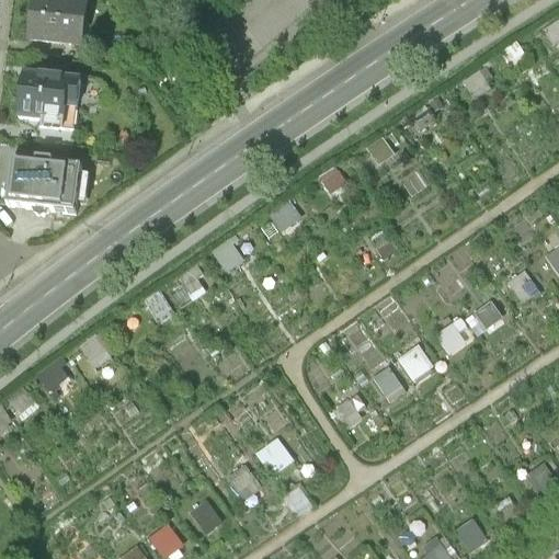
[(48,0),(44,35),(81,41),(97,43),(102,0),(48,0)]
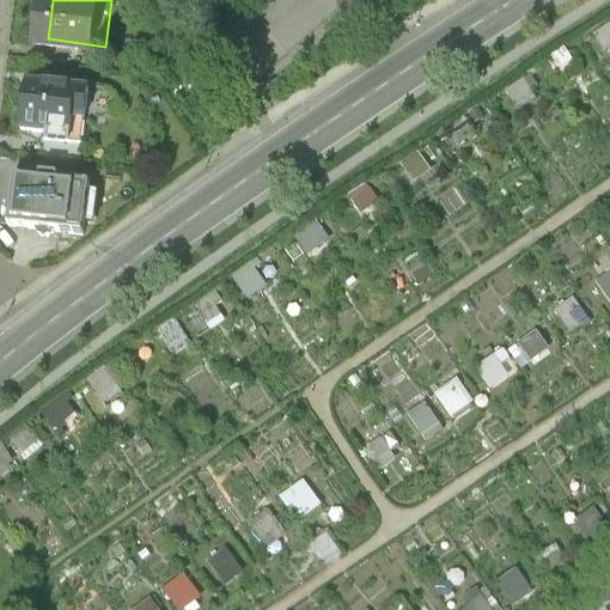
[(89,44),(86,55),(114,59),(115,48),(105,47),(89,44)]
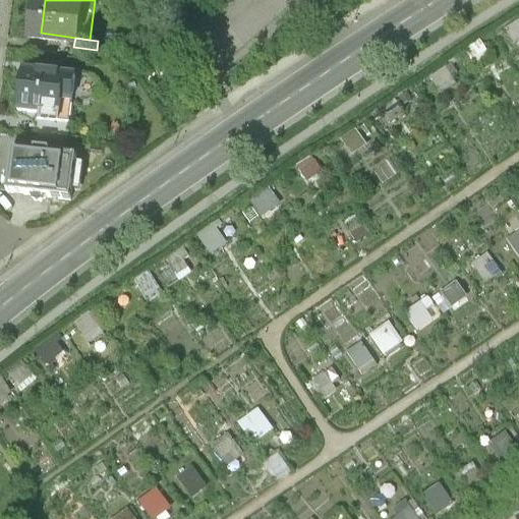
[(36,66),(31,106),(54,109),(54,115),(82,118),(88,73),(36,66)]
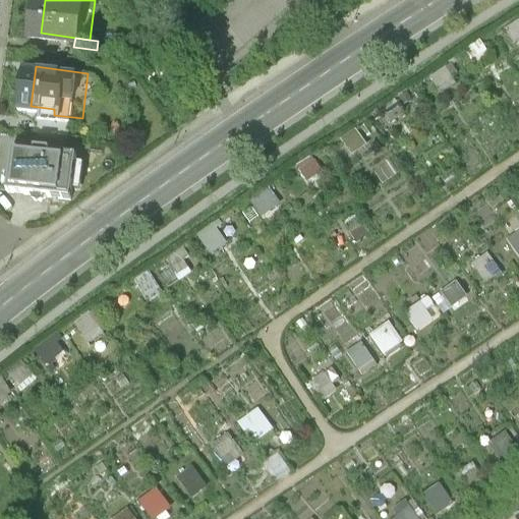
[(12,141),(24,143),(50,147),(51,133),(14,128),(12,141)]
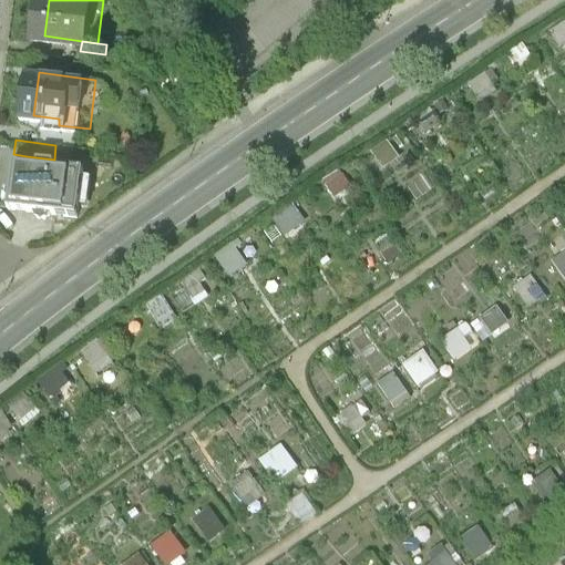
[(372,150),(380,168),(397,161),(389,143),(372,150)]
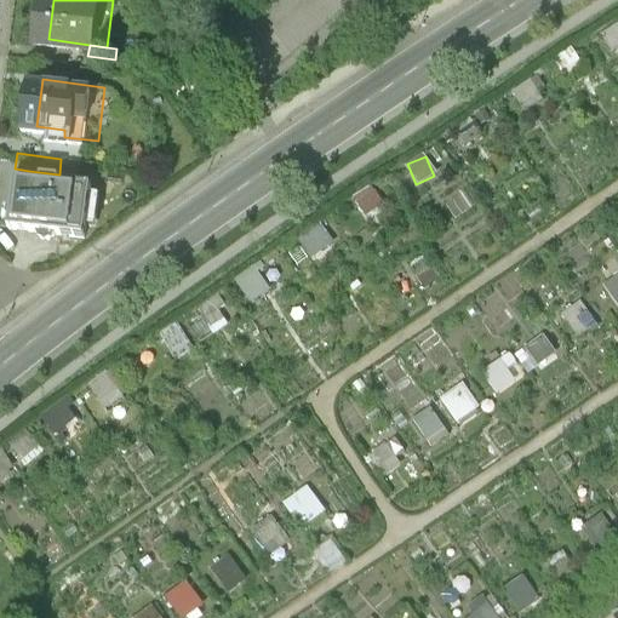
[(59,175),(29,171),(22,223),(73,230),(76,209),(83,210),(87,179),(59,175)]
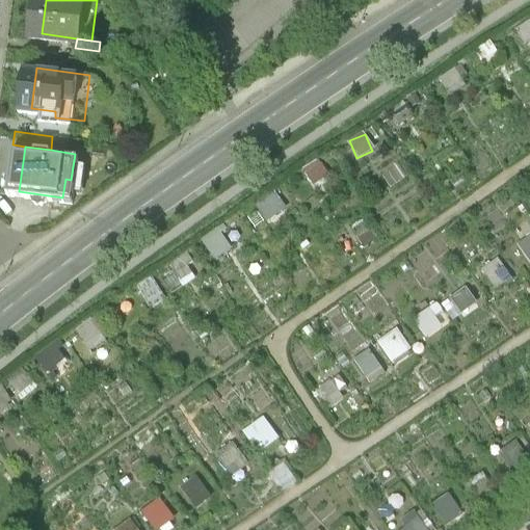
[(529,233),(515,243),(529,265),(529,233)]
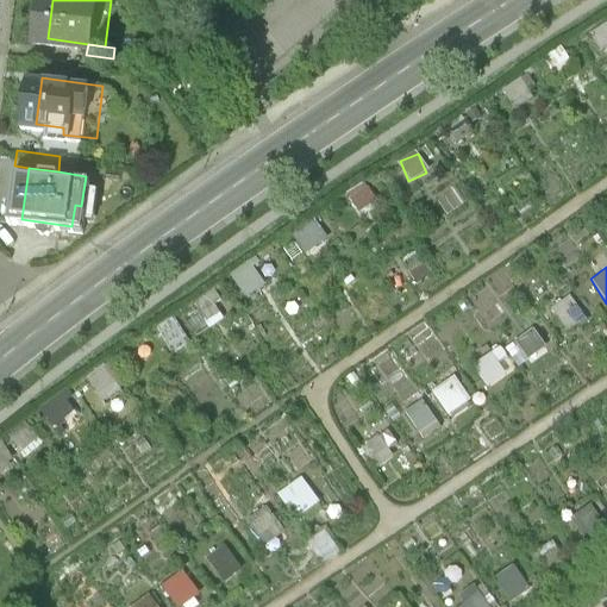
[(571,292),(550,307),(567,333),(589,319),(571,292)]
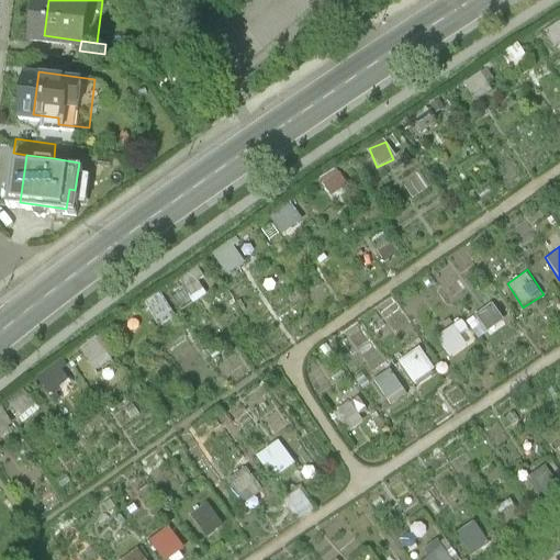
[(479,336),(504,316),(491,300),(466,320),(479,336)]
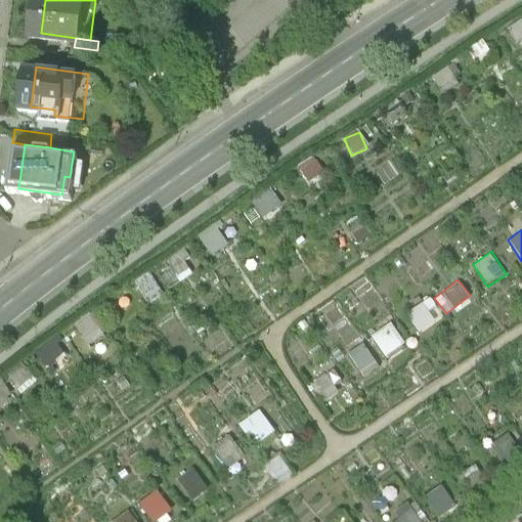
[(432,296),(404,312),(418,333),(444,316),(432,296)]
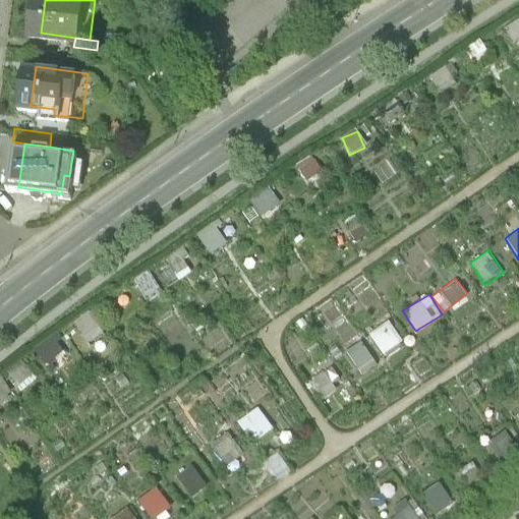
[(367,333),(383,355),(404,341),(388,319),(367,333)]
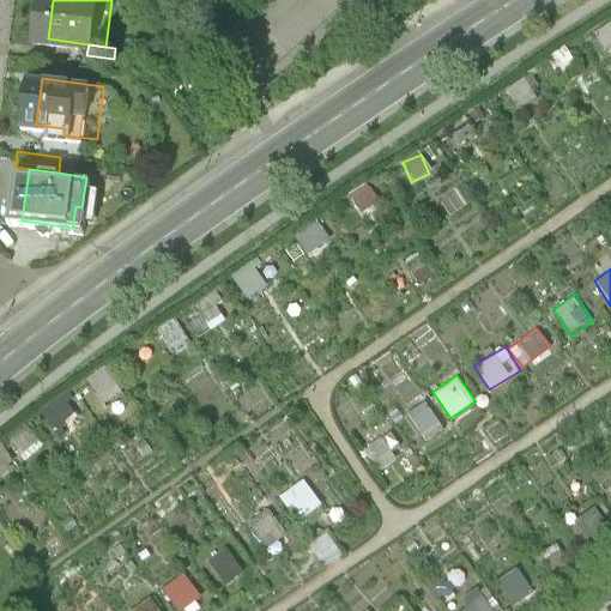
[(406,412),(419,433),(436,422),(423,401),(406,412)]
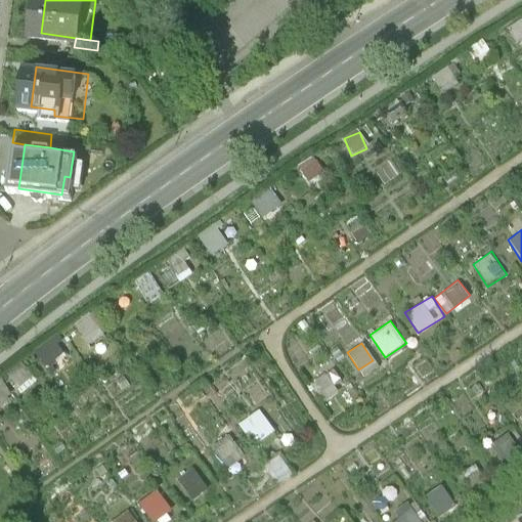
[(336,366),(313,381),(325,399),(347,385),(336,366)]
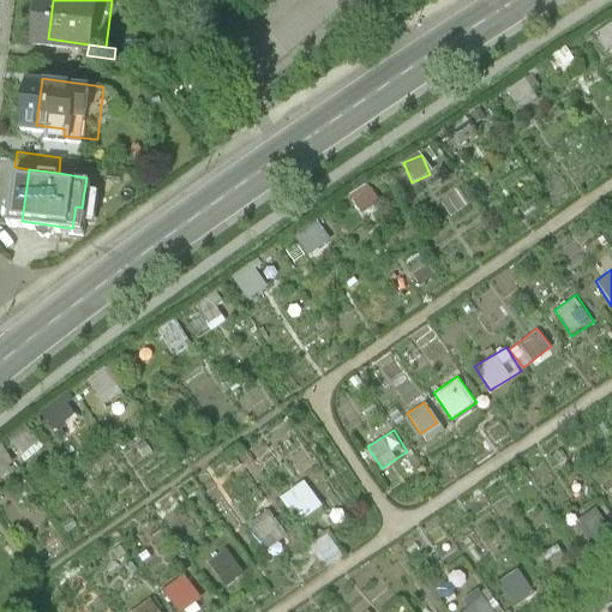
[(303,480),(281,496),(299,522),(321,507),(303,480)]
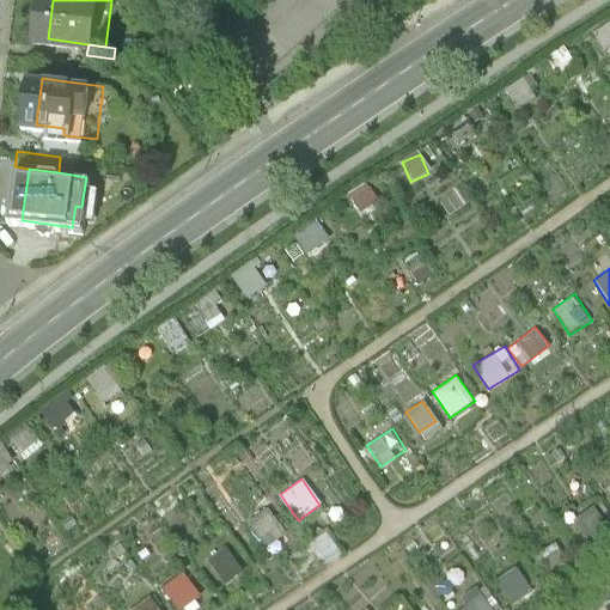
[(267,548),(285,534),(264,507),(246,523),(267,548)]
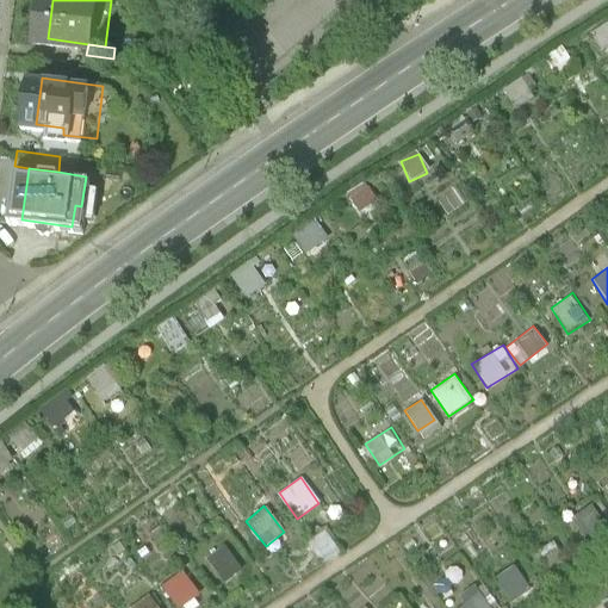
[(225,582),(243,566),(225,544),(208,558),(225,582)]
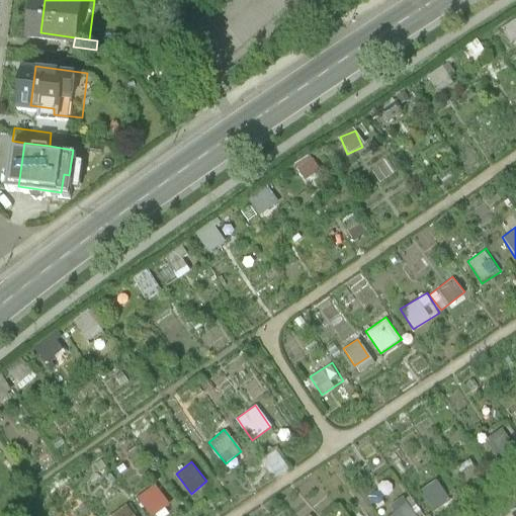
[(437,510),(452,495),(434,476),(419,491),(437,510)]
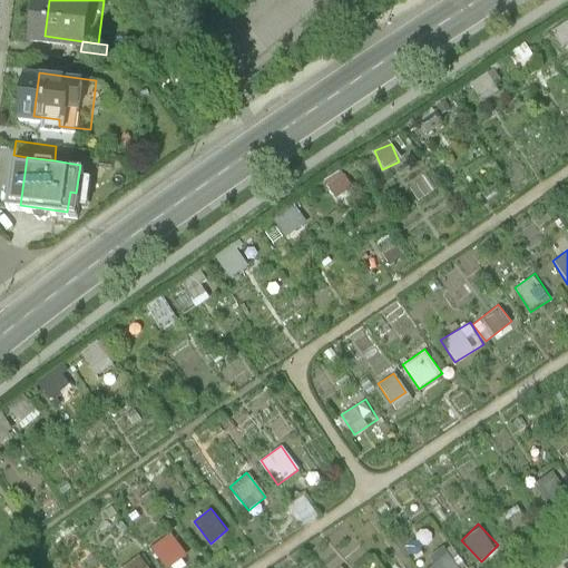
[(172,531),(150,548),(166,567),(169,567),(188,554),(172,531)]
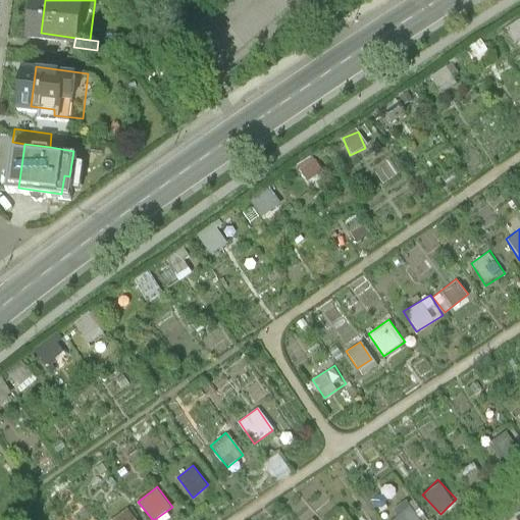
[(391,508),(399,519),(420,519),(405,498),(391,508)]
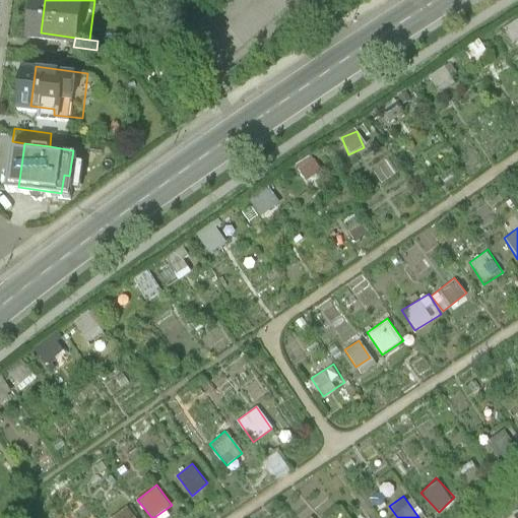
[(112,517),(135,517),(126,506),(112,517)]
